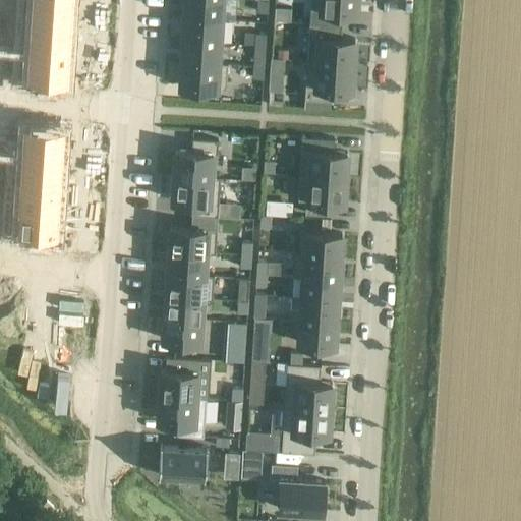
[(35,0),(34,16),(71,18),(72,0),(35,0)]
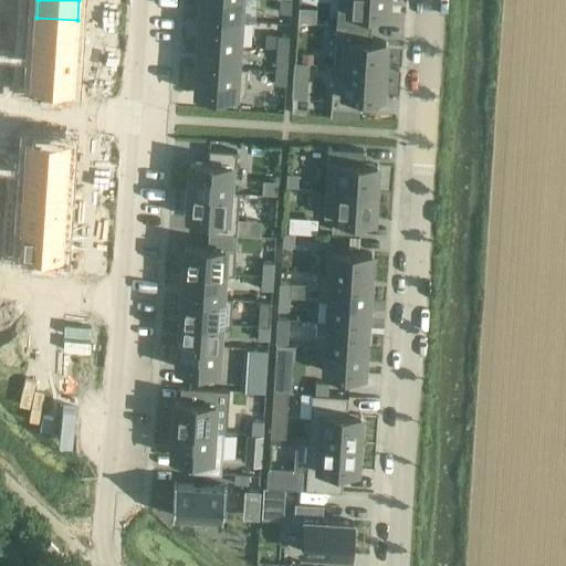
[(202,0),(201,19),(241,21),(241,0),(202,0)]
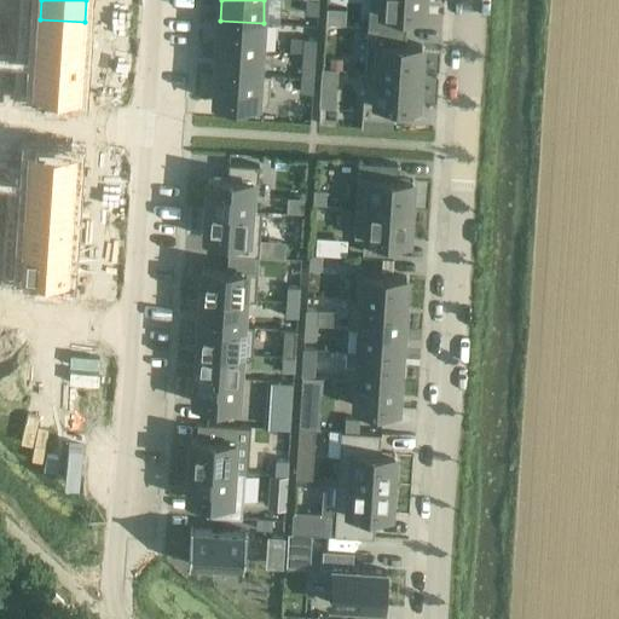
[(307,0),(306,13),(319,15),(319,0),(307,0)]
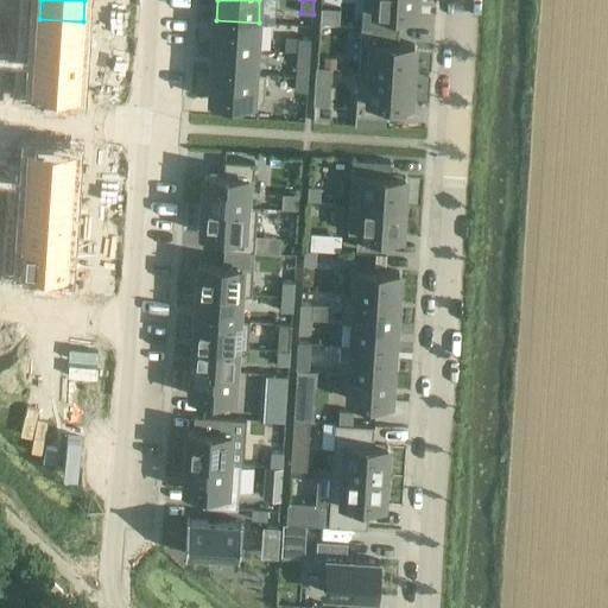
[(363,0),(363,12),(417,16),(417,0),(363,0)]
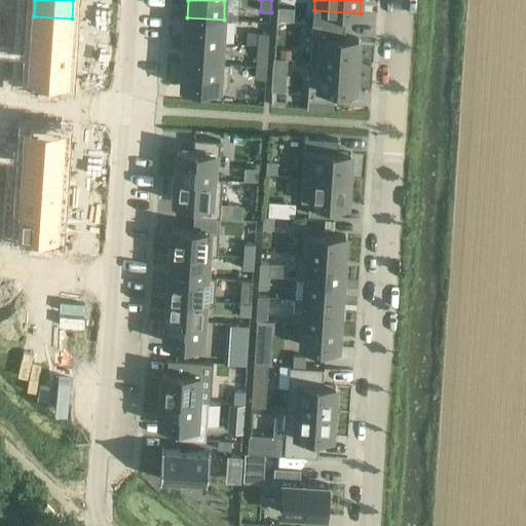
[(34,16),(33,37),(71,39),(72,19),(34,16)]
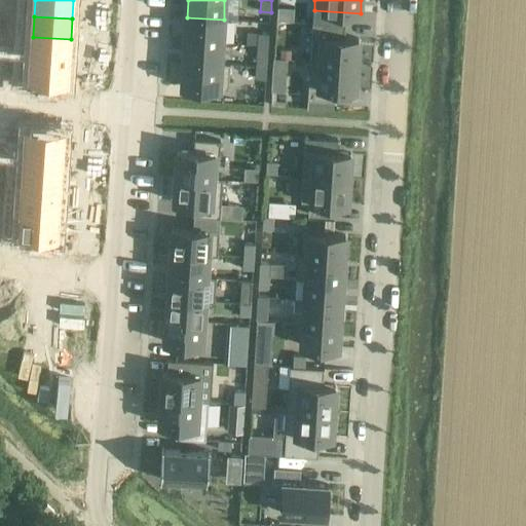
[(187,17),(186,40),(222,42),(224,20),(187,17)]
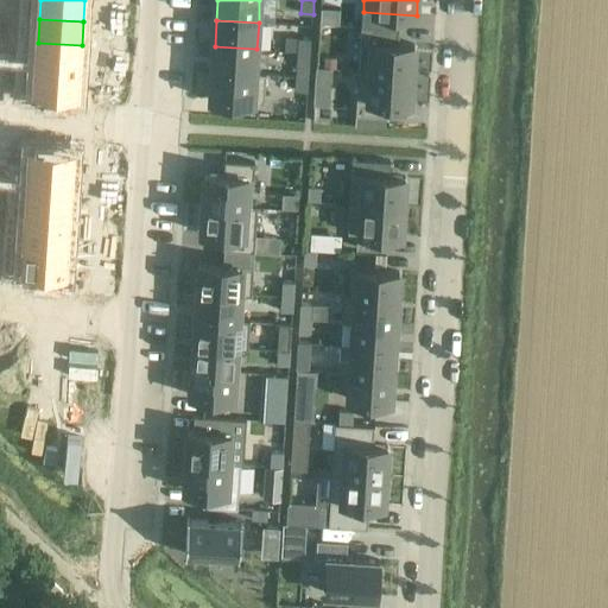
[(359,70),(413,74),(415,44),(399,44),(400,27),(362,25),(361,48),(359,70)]
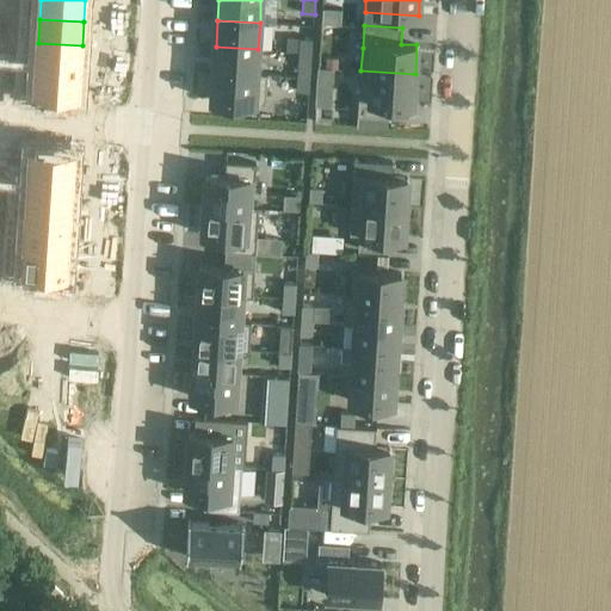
[(301,37),(300,51),(312,53),(313,38),(301,37)]
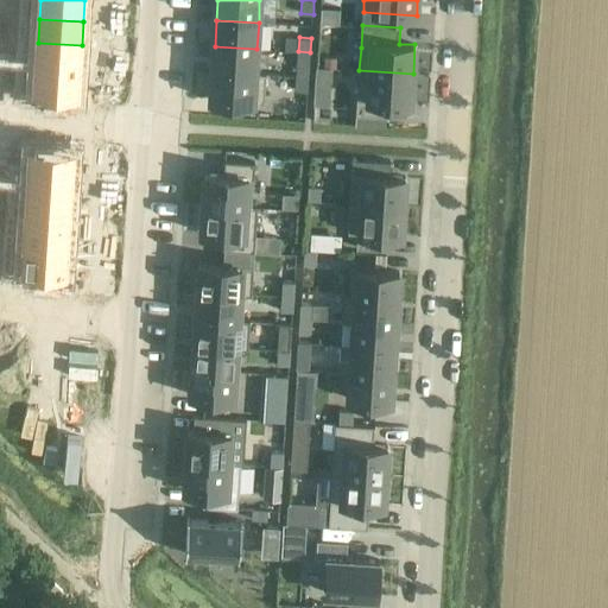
[(38,43),(36,67),(80,70),(82,45),(38,43)]
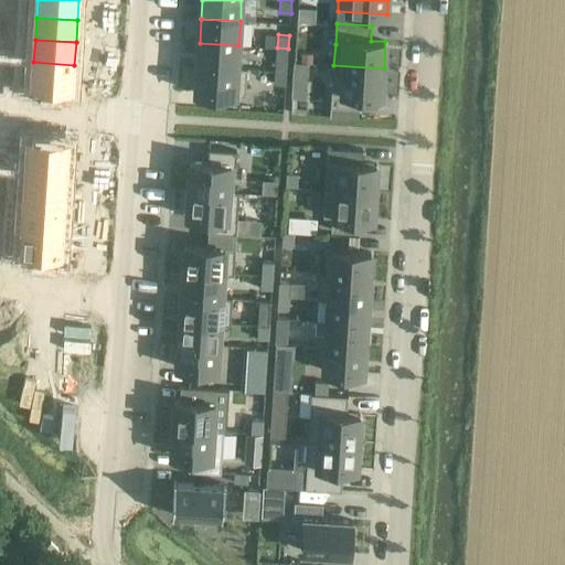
[(200,43),(198,65),(237,67),(238,45),(200,43)]
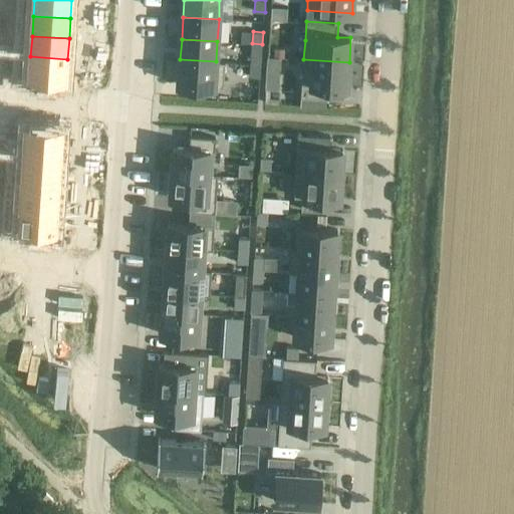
[(251,56),(251,63),(261,64),(262,56),(262,44),(252,43),(251,56)]
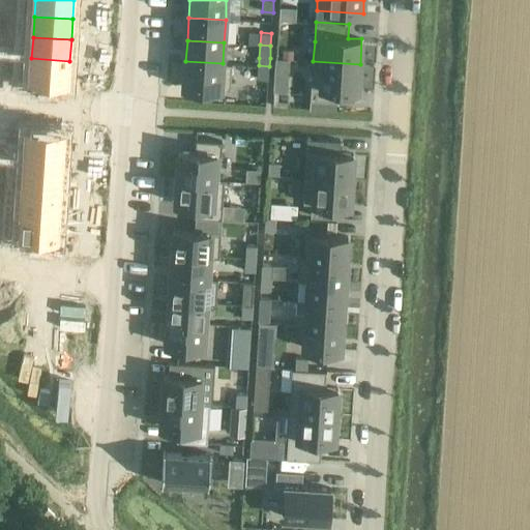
[(31,58),(30,81),(68,83),(69,61),(31,58)]
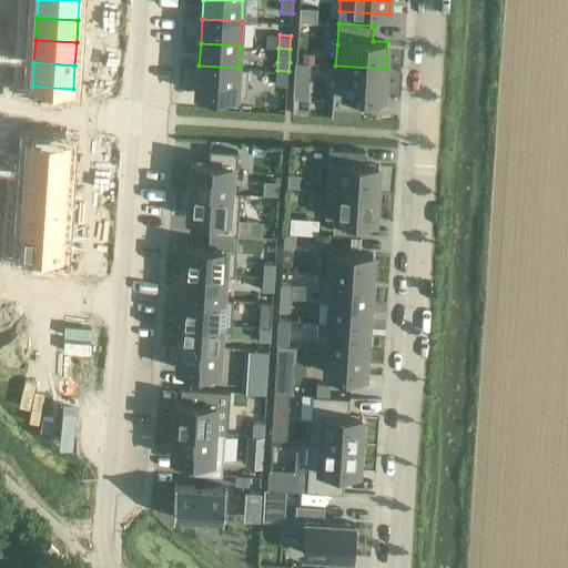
[(295,62),(293,98),(295,99),(300,99),(308,99),(311,63),(295,62)]
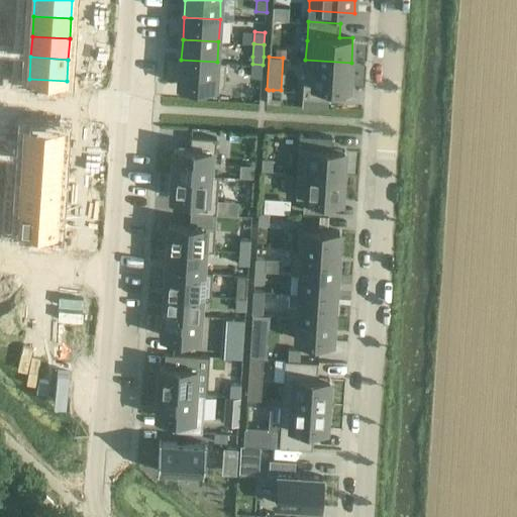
[(181,60),(180,85),(225,88),(226,63),(217,62),(181,60)]
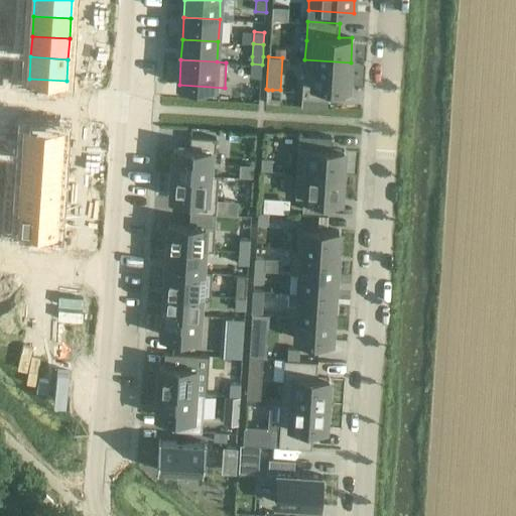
[(302,98),(301,106),(328,108),(328,99),(329,87),(349,88),(351,62),(304,59),(302,98)]
